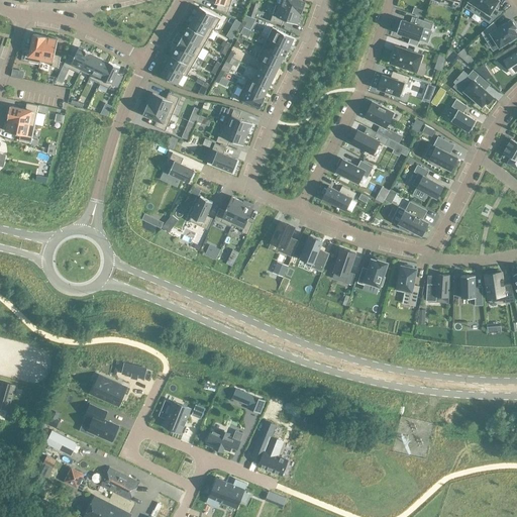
[(207,0),(218,4),(216,9),(227,13),(229,7),(231,0),(207,0)]
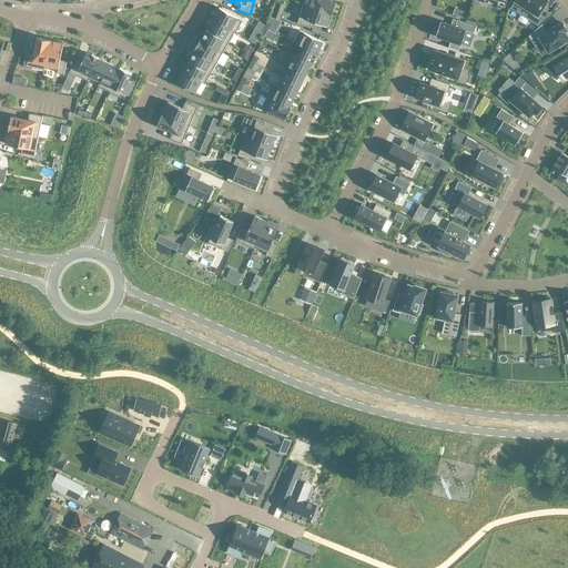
[(332,16),(336,2),(330,0),(305,0),(304,4),(331,14),(332,16)]
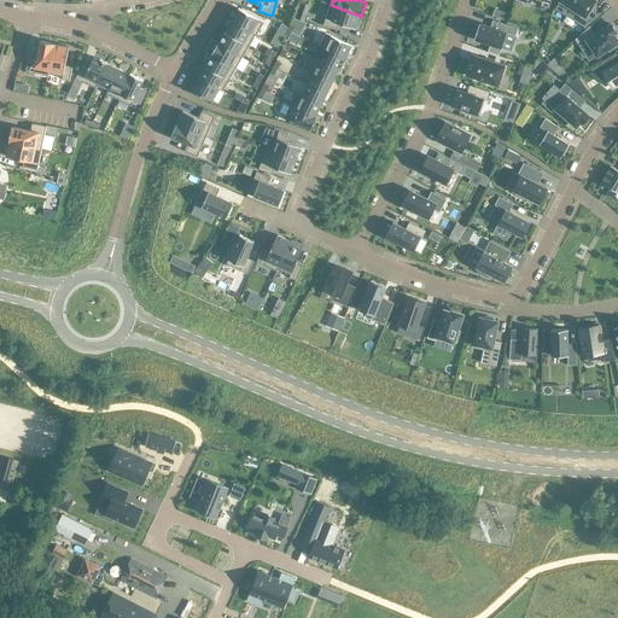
[(590,10),(595,1),(594,0),(561,0),(558,6),(564,11),(567,6),(579,13),(575,21),(584,28),(599,16),(590,10)]
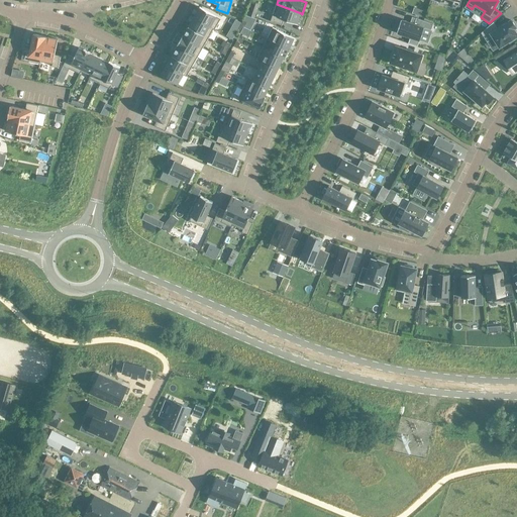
[(297,24),(301,13),(277,4),(271,21),(282,25),(284,20),(297,24)]
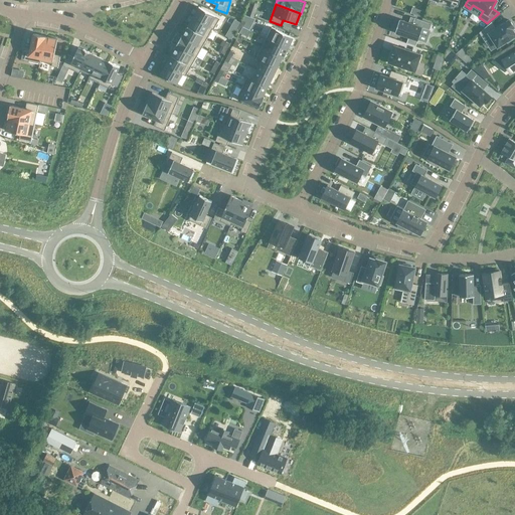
[(219,19),(198,7),(193,17),(212,29),(213,30),(219,19)]
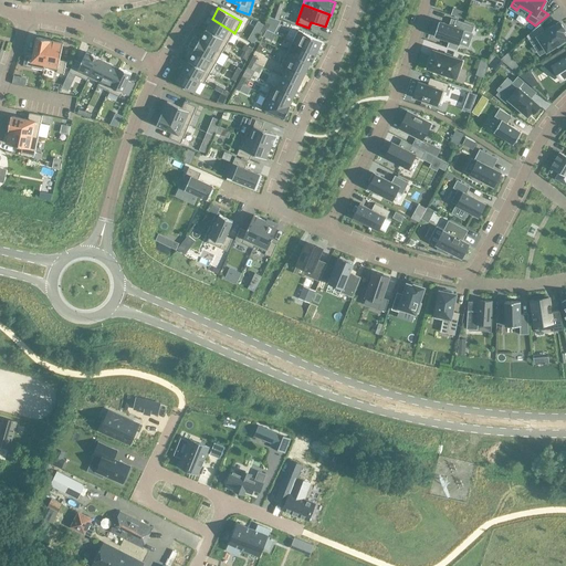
[(459,10),(457,17),(464,19),(467,13),(459,10)]
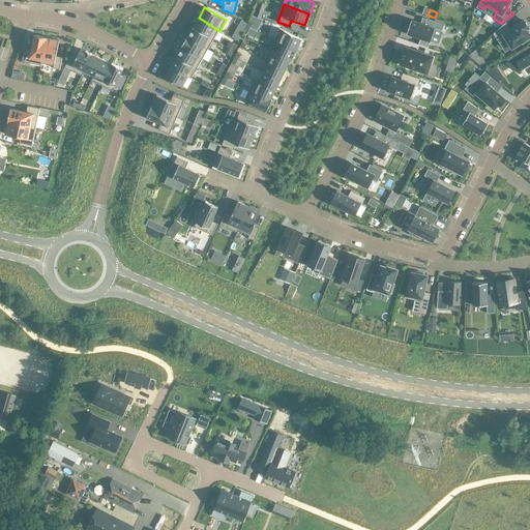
[(218,30),(199,18),(193,28),(213,39),(218,30)]
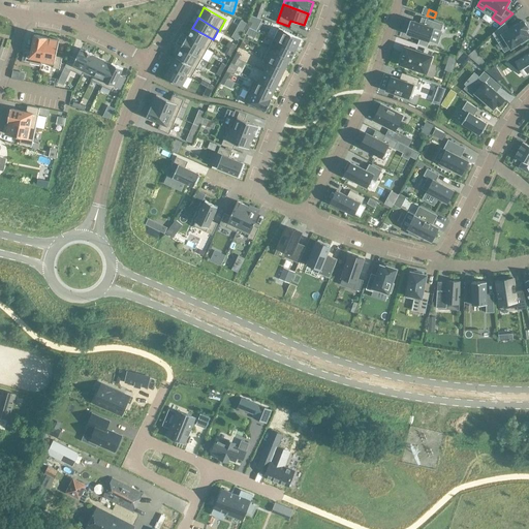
[(410,20),(406,33),(419,38),(417,44),(428,48),(434,28),(441,30),(443,24),(426,18),(424,24),(410,20)]
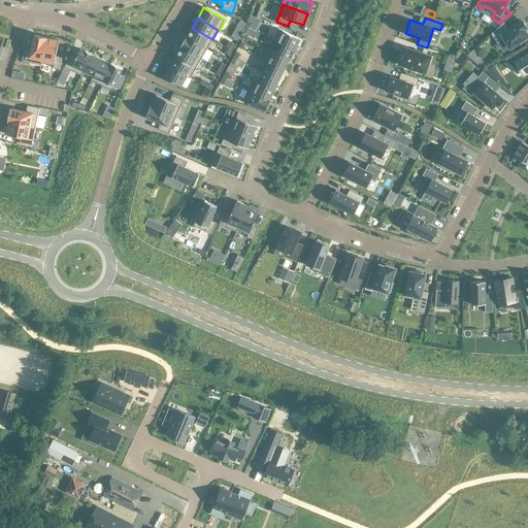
[(527,28),(522,21),(506,31),(502,24),(492,33),(498,43),(504,39),(510,48),(519,42),(520,43),(527,38),(527,37),(527,36),(527,31),(526,29),(527,28)]
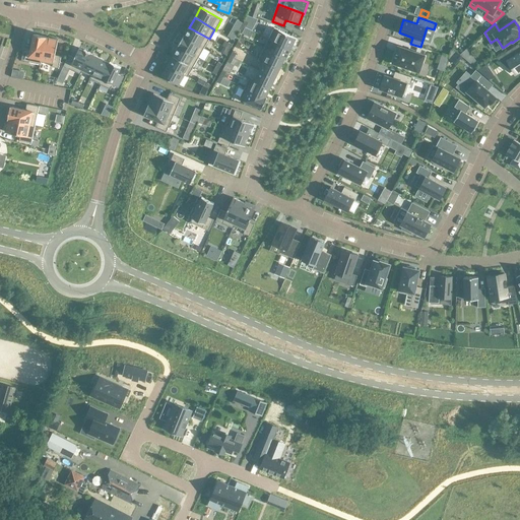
[(209,39),(189,27),(184,37),(204,48),(209,39)]
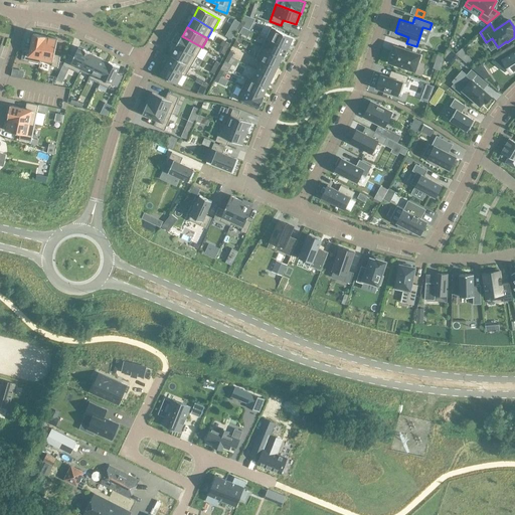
[(288,48),(293,38),(272,28),(267,38),(288,48)]
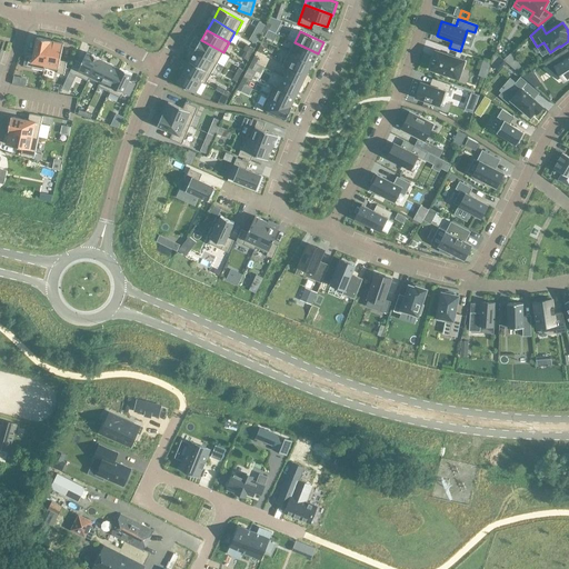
[(26,52),(23,66),(45,70),(45,68),(50,41),(51,41),(51,40),(37,37),(32,55),(26,52)]
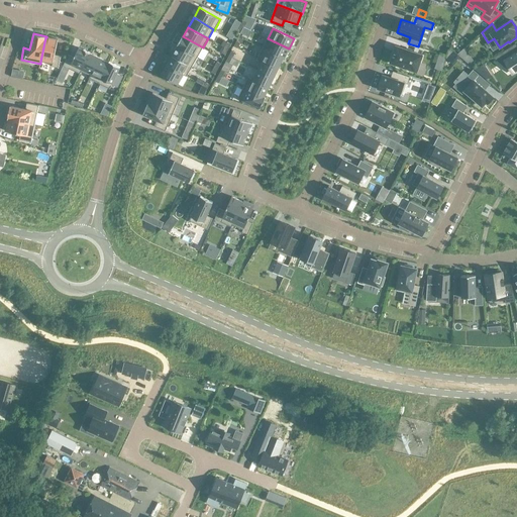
[(203,47),(183,36),(183,35),(177,46),(178,46),(197,58),(203,47)]
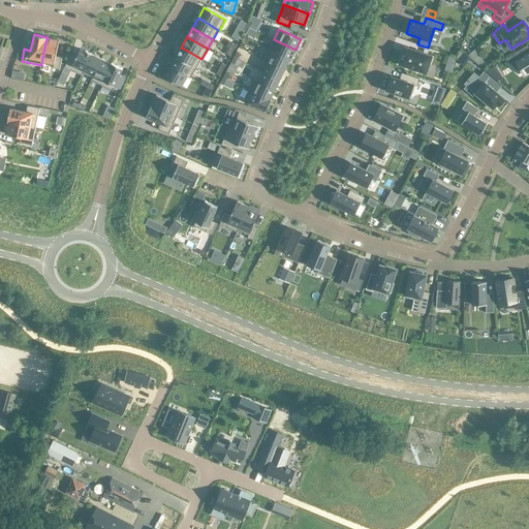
[(47,38),(41,63),(53,65),(52,68),(60,69),(63,57),(56,56),(59,40),(48,38),(47,38)]
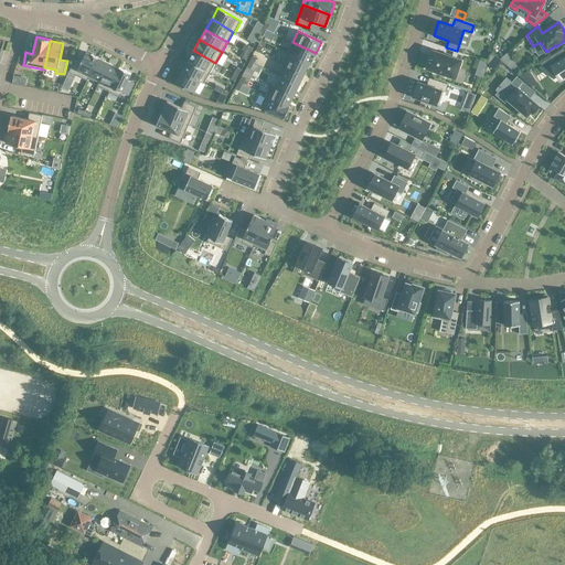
[(316,53),(292,42),(287,53),(309,64),(310,65),(316,53)]
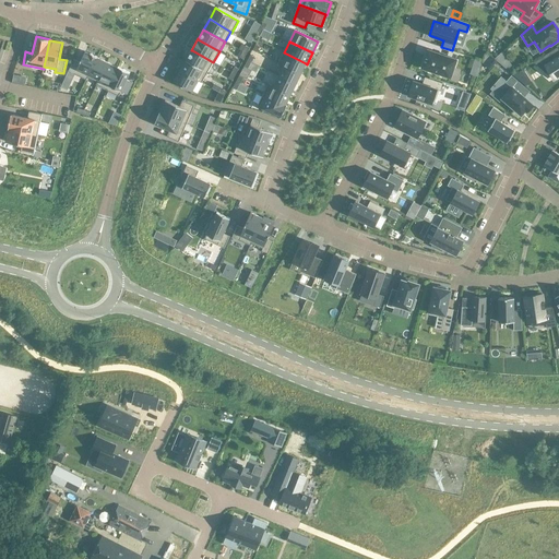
[(555,79),(558,75),(558,55),(556,49),(558,48),(557,47),(533,62),(542,69),(546,66),(555,79)]
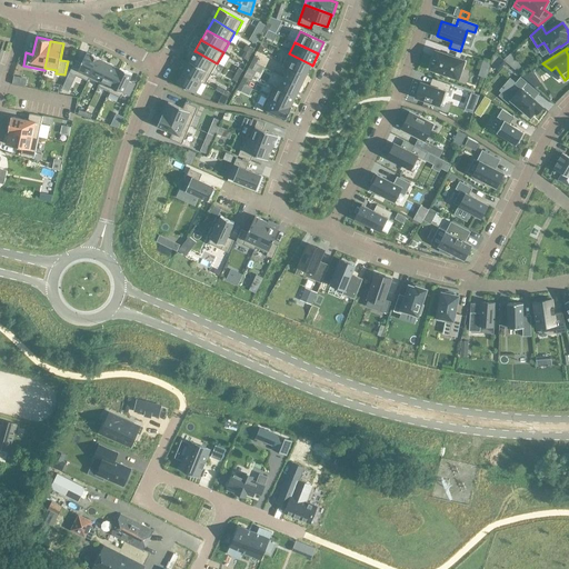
[(459,78),(463,61),(465,62),(465,61),(463,60),(437,51),(436,50),(435,51),(435,52),(429,68),(429,69),(430,70),(430,69),(457,79),(458,79),(459,78)]
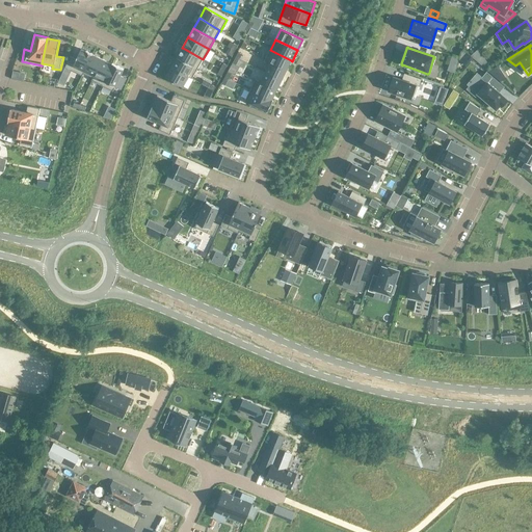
[(203,59),(183,48),(182,48),(177,57),(197,69),(203,59)]
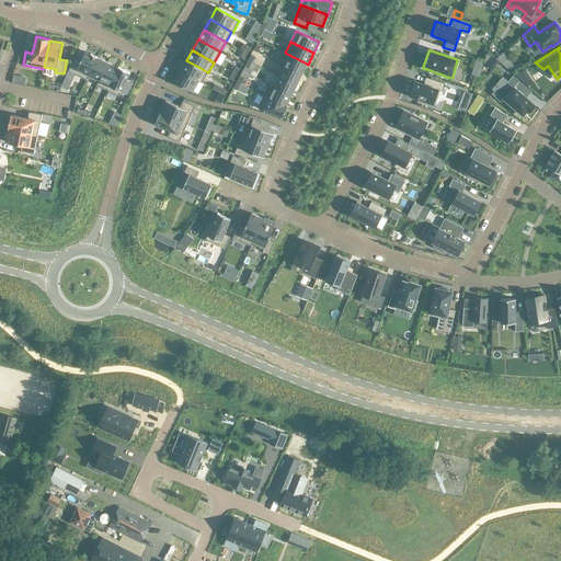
[(73,59),(68,71),(87,81),(88,78),(98,57),(91,54),(90,54),(86,52),(80,61),(73,59)]
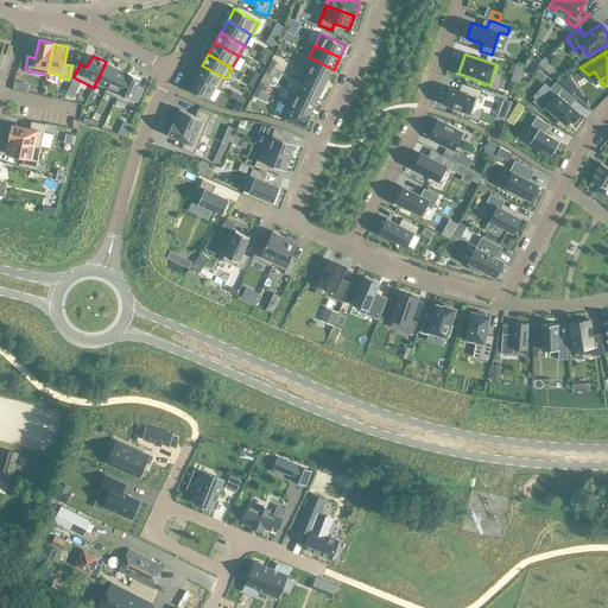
[(328,81),(333,69),(309,57),(303,69),(308,71),(328,81)]
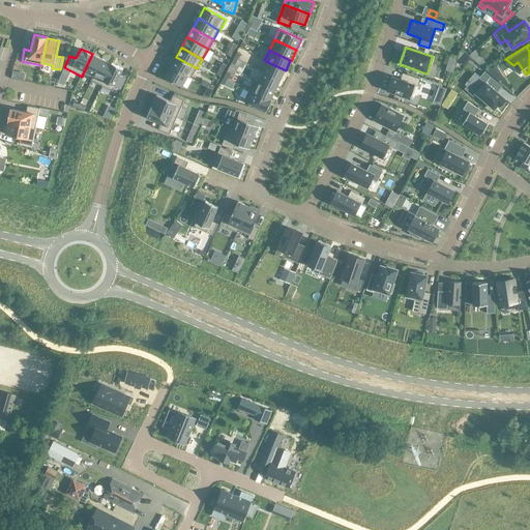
[(469,56),(462,50),(458,60),(462,64),(469,56)]
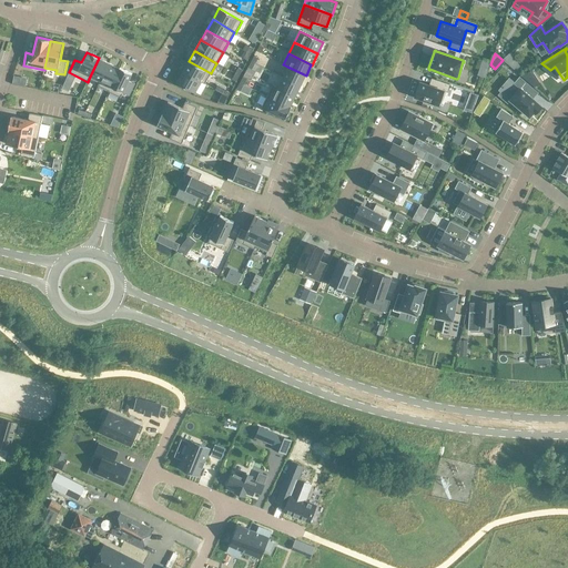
[(99,58),(89,79),(99,83),(109,63),(99,58)]
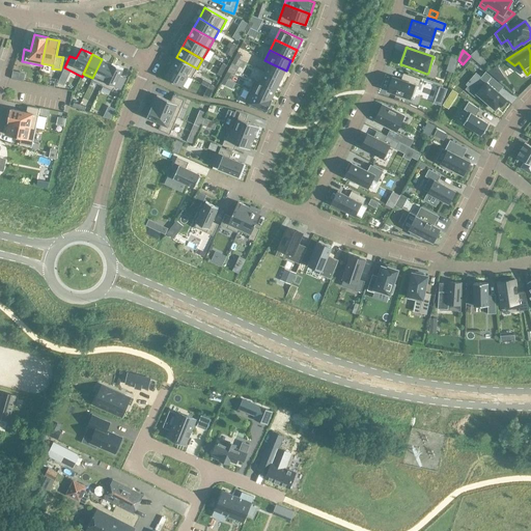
[(197,68),(176,57),(171,66),(188,77),(191,79),(197,68)]
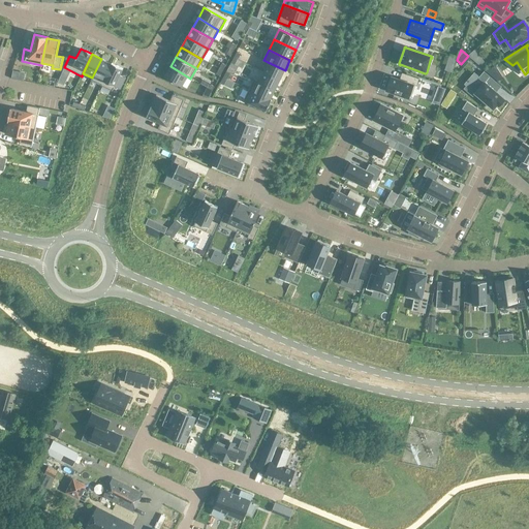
[(92,78),(91,81),(100,85),(101,86),(112,64),(112,63),(101,59),(92,78)]
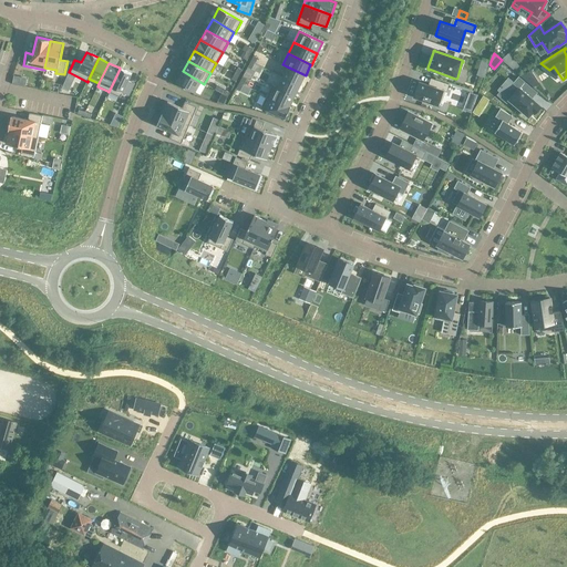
[(306,75),(287,66),(282,78),(300,85),(306,75)]
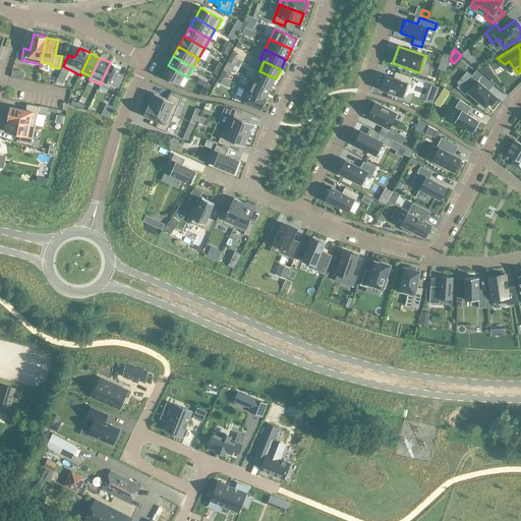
[(99,83),(99,84),(111,91),(113,85),(119,89),(124,77),(118,74),(121,67),(110,62),(110,63),(100,84),(99,83)]
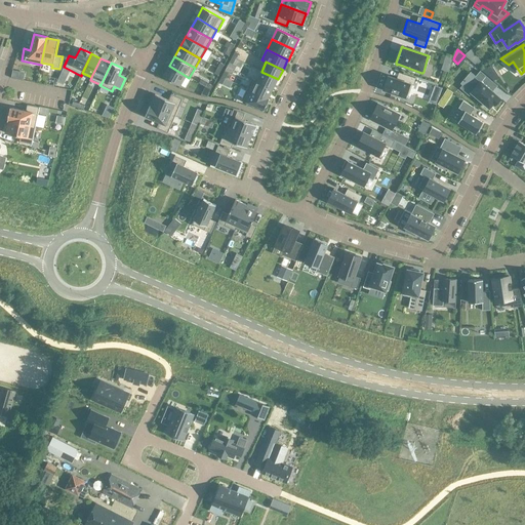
[(186,76),(169,66),(163,77),(180,86),(186,76)]
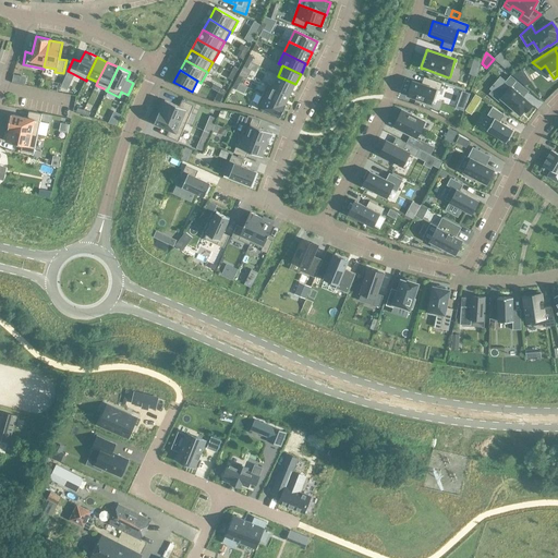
[(290,95),(295,84),(278,76),(273,86),(273,87),(290,95)]
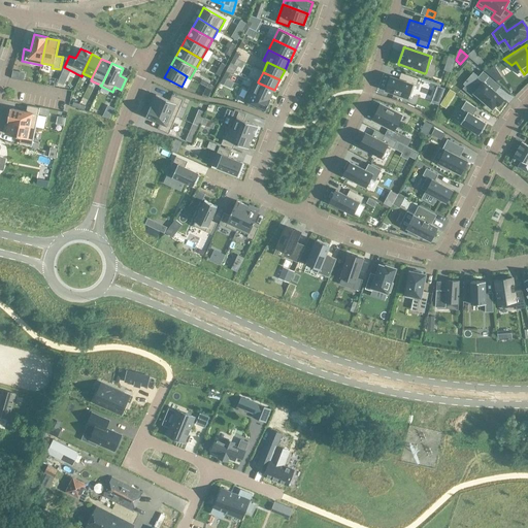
[(390,76),(386,91),(399,95),(398,97),(405,99),(406,97),(409,99),(415,85),(416,86),(418,78),(401,72),(399,79),(390,76)]
